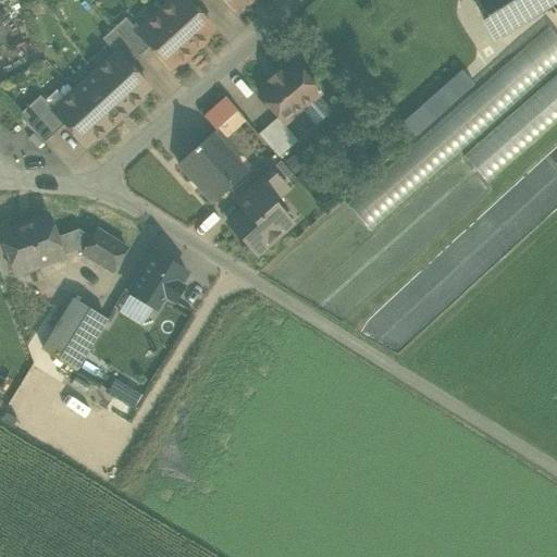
[(193,8),(185,0),(174,0),(159,14),(193,52),(203,42),(201,40),(213,31),(193,8)]
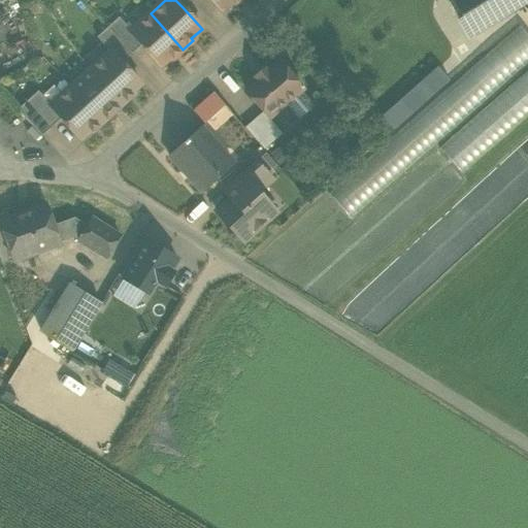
[(236,0),(211,0),(222,10),(232,0),(234,2),(236,0)]
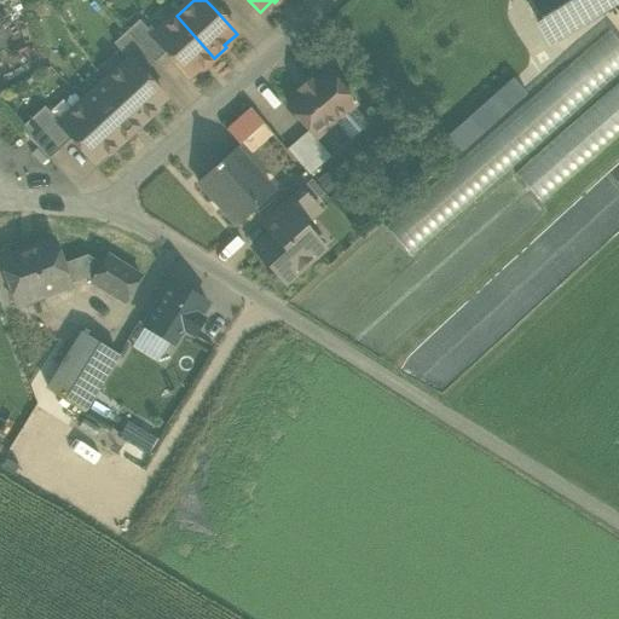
[(618,0),(528,0),(555,42),(618,1),(618,0)]
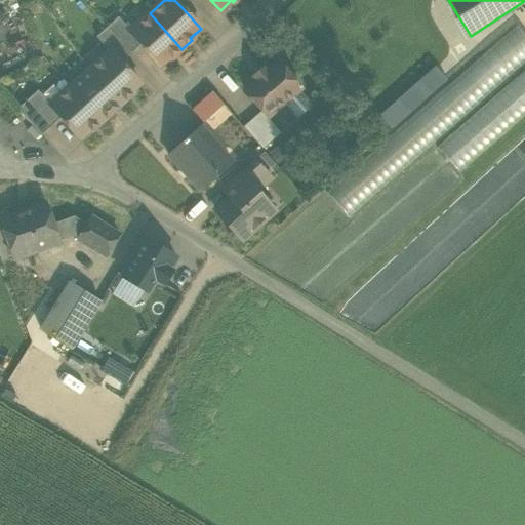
[(182,49),(150,13),(130,32),(129,33),(140,45),(160,66),(170,55),(172,57),(182,49)]
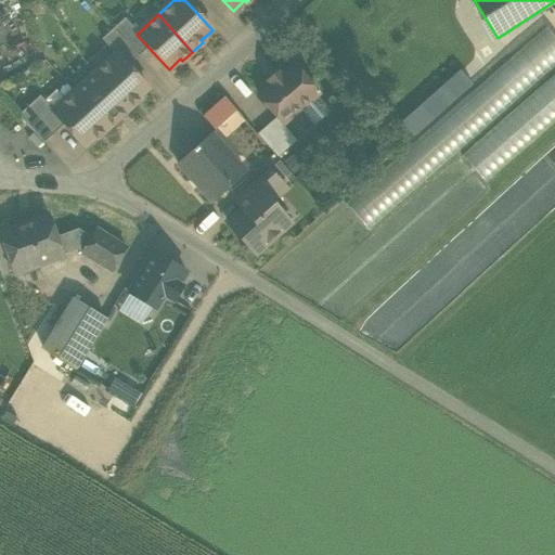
[(138,34),(125,18),(113,29),(138,57),(149,48),(137,35),(138,34)]
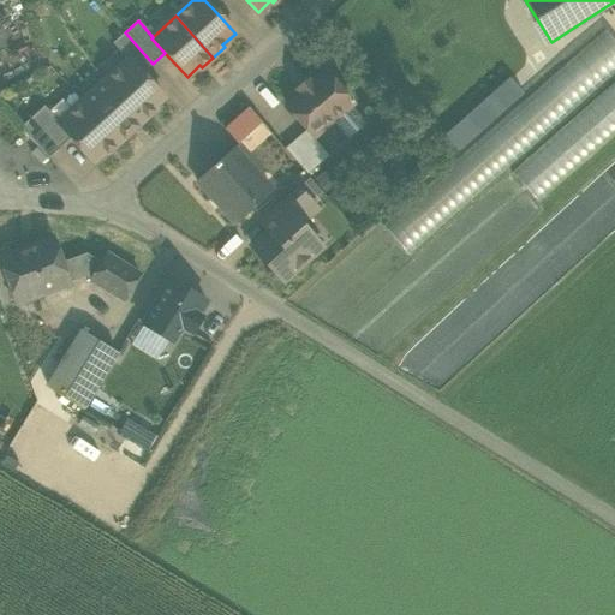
[(614,43),(603,30),(381,225),(408,255),(614,72),(614,43)]
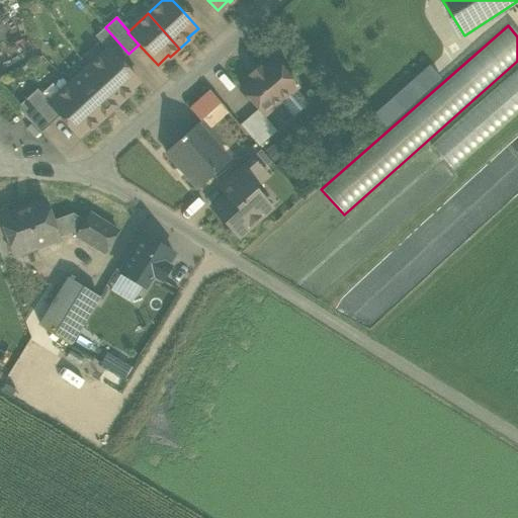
[(128,54),(105,27),(95,36),(107,51),(108,50),(119,62),(128,54)]
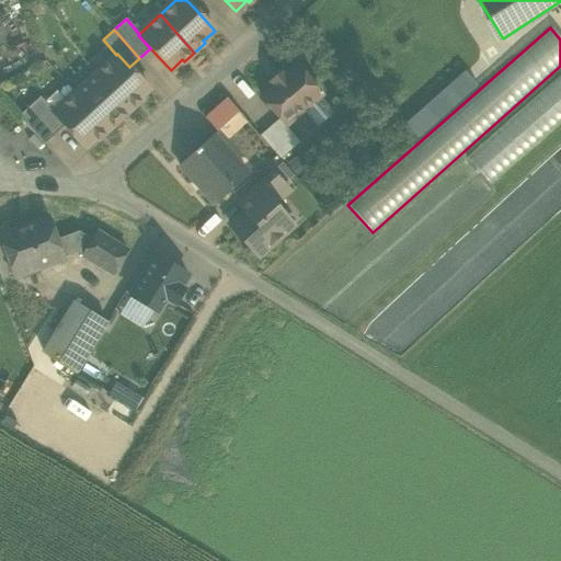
[(129,67),(117,54),(116,55),(95,73),(129,111),(135,106),(134,104),(149,90),(129,67)]
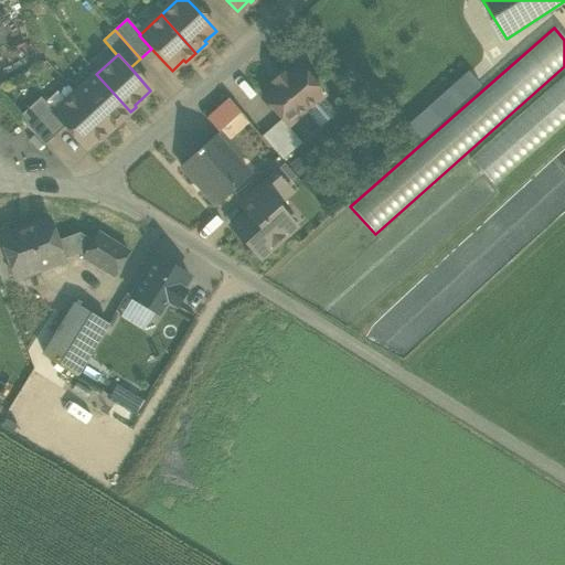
[(299,67),(287,77),(283,74),(272,83),(276,87),(263,97),(288,126),(306,112),(319,127),(336,114),(321,97),(323,96),(299,67)]
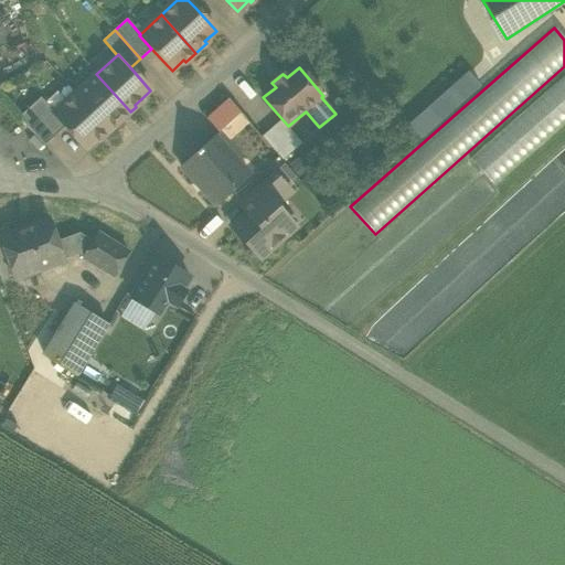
[(564,70),(467,158),(491,184),(564,118),(564,70)]
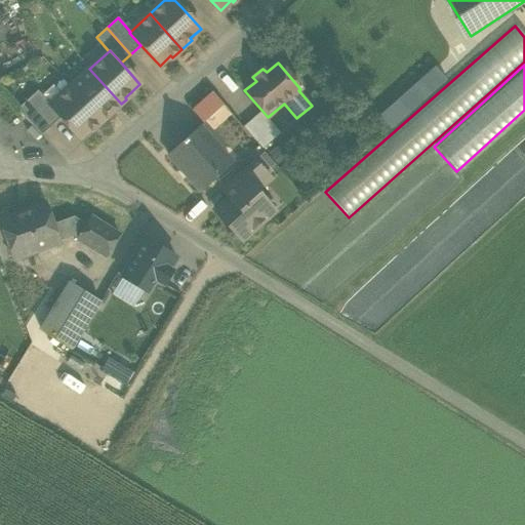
[(387,128),(444,79),(433,66),(374,114),(387,128)]
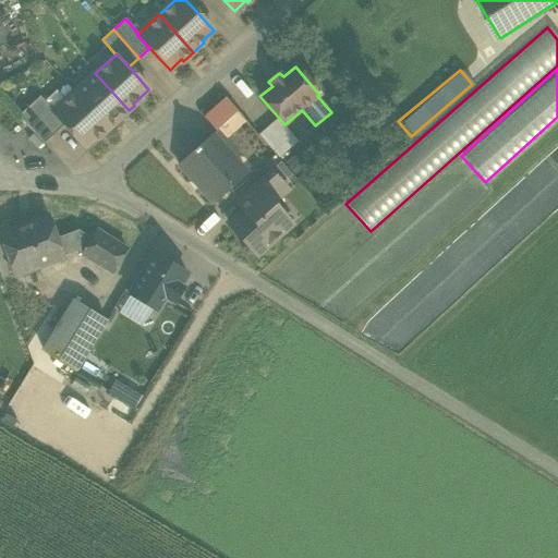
[(129,110),(95,73),(74,93),(108,130),(129,110)]
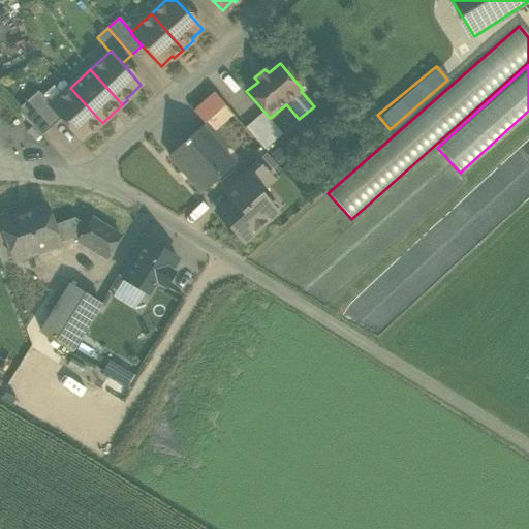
[(102,123),(70,88),(51,105),(50,106),(61,119),(81,139),(95,126),(97,128),(102,123)]
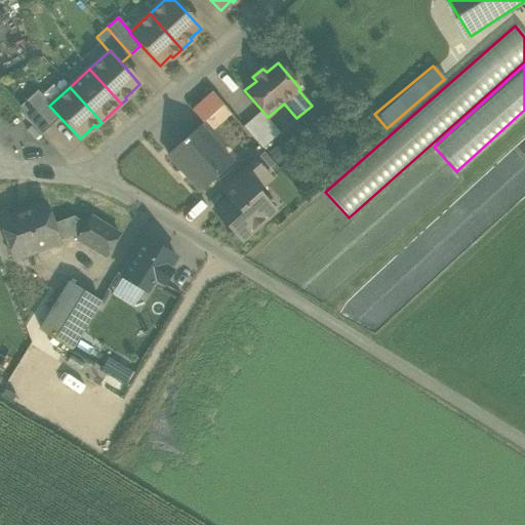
[(50,105),(37,91),(27,101),(50,127),(61,118),(49,106),(50,105)]
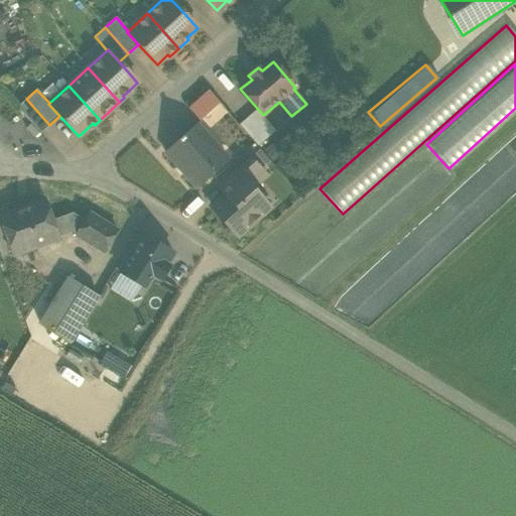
[(209,91),(187,108),(200,121),(220,104),(209,91)]
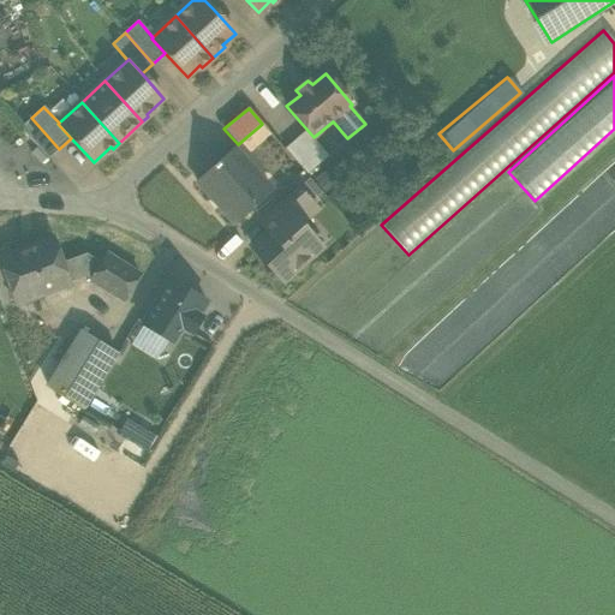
[(59,149),(31,118),(21,129),(48,159),(59,149)]
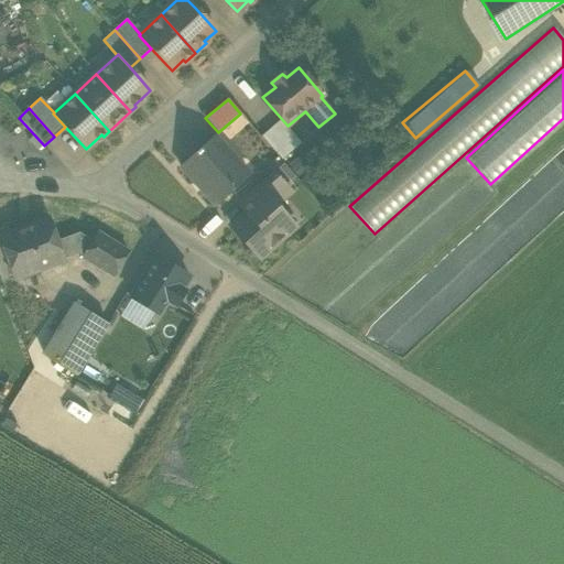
[(301,143),(282,122),(263,138),(282,160),(301,143)]
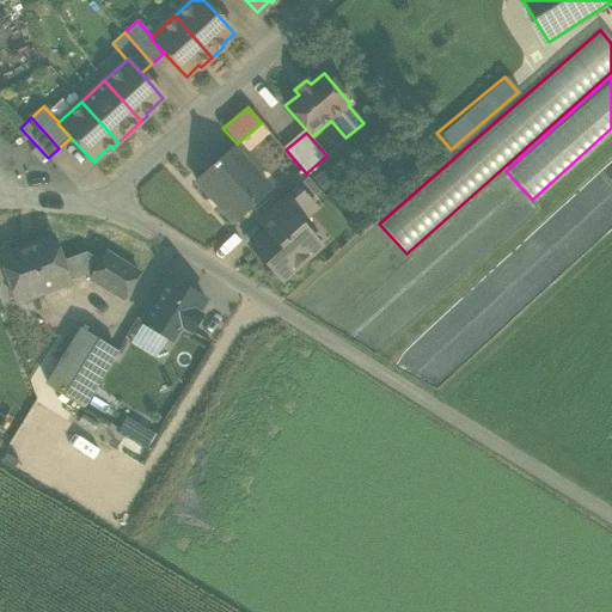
[(233,148),(196,181),(233,224),(270,190),(233,148)]
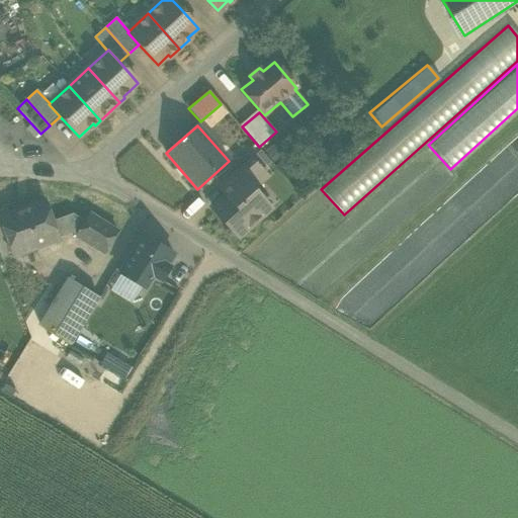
[(252,157),(225,181),(233,190),(245,179),(246,181),(261,168),(252,157)]
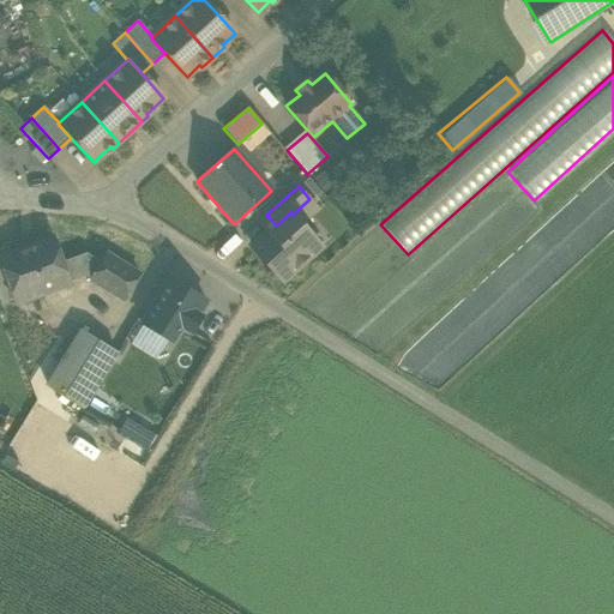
[(292,215),(290,212),(276,226),(251,247),(266,264),(266,274),(272,280),(281,281),(282,282),(298,268),(300,268),(306,262),(307,259),(320,246),(292,215)]
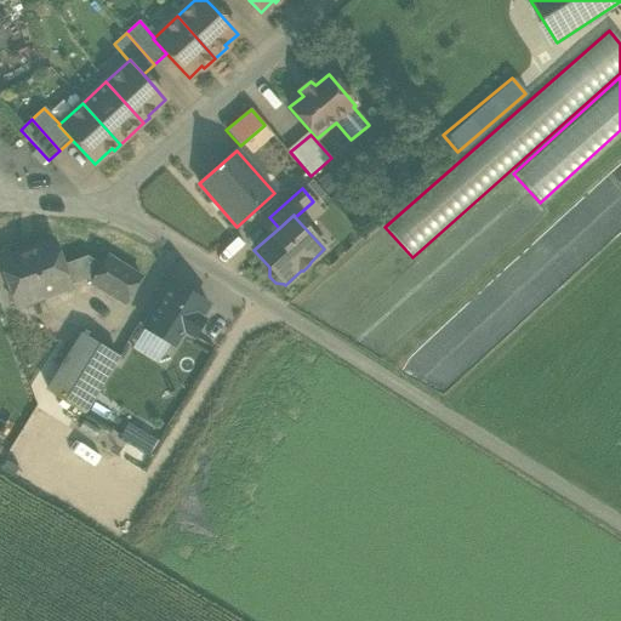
[(53,241),(0,261),(0,263),(16,307),(70,286),(63,266),(53,241)]
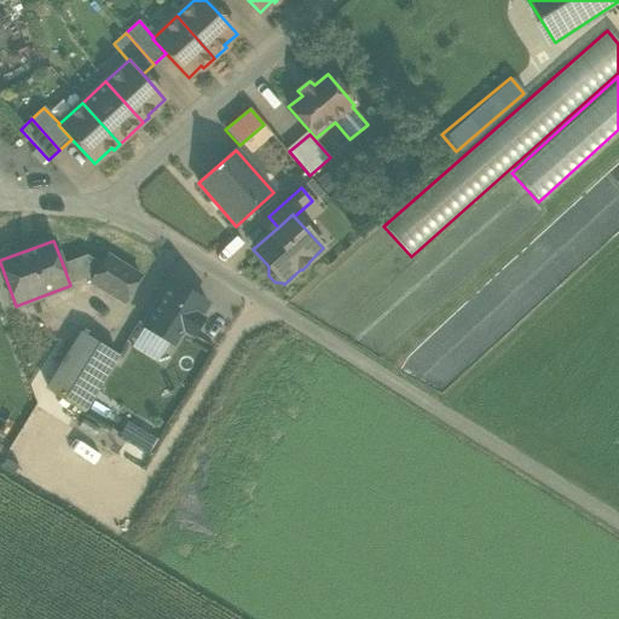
[(87,255),(63,265),(70,285),(87,279),(92,282),(102,265),(87,255)]
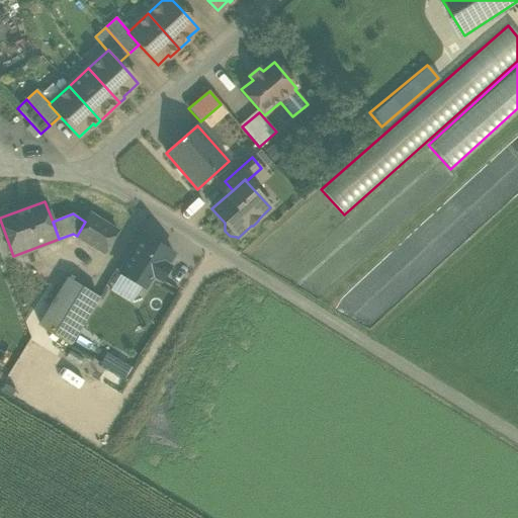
[(117,231),(90,214),(85,222),(77,236),(76,237),(103,253),(117,231)]
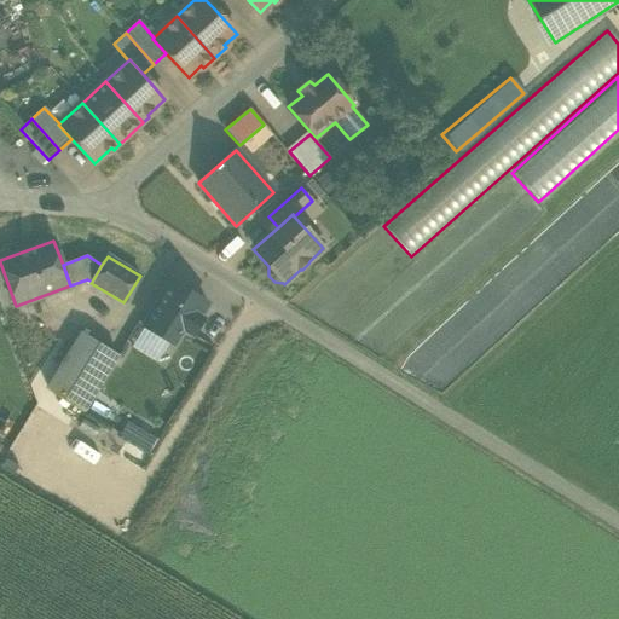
[(213,305),(172,279),(144,325),(175,345),(184,330),(194,336),(213,305)]
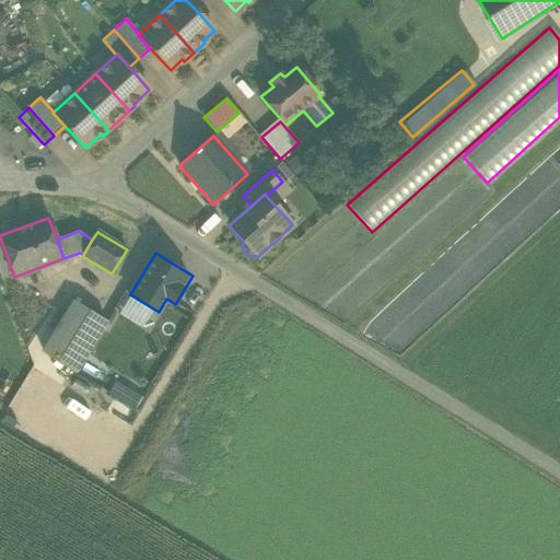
[(106,323),(73,302),(43,351),(77,372),(106,323)]
